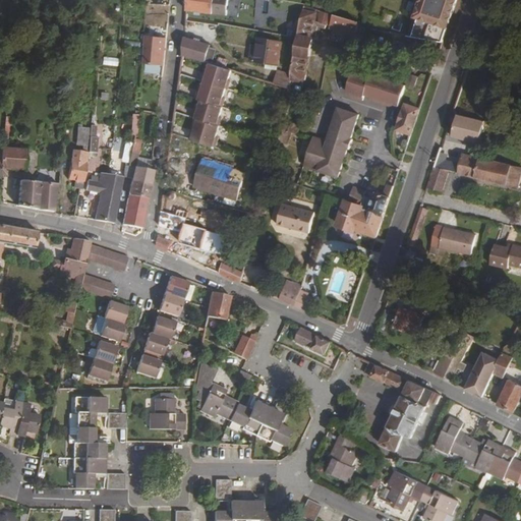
[(237,0),(187,0),(187,9),(235,17),(237,0)]
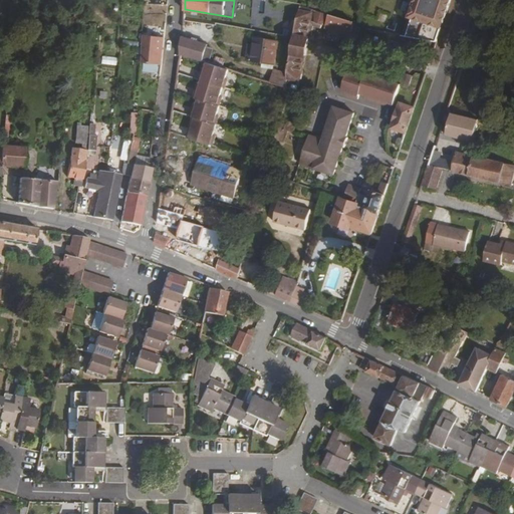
[(414,0),(410,14),(414,15),(408,33),(438,38),(451,0),(414,0)]
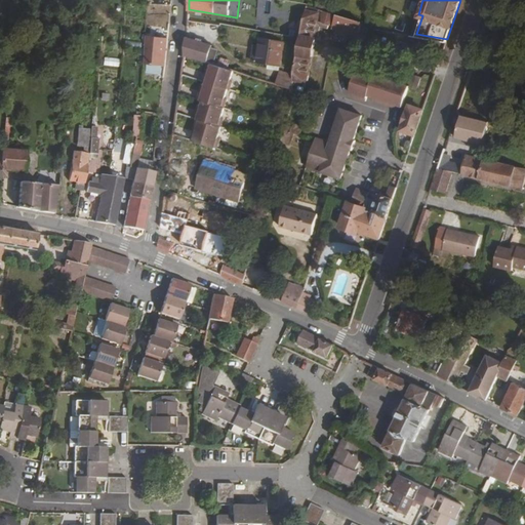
[(316,7),(307,4),(301,38),(295,74),(293,88),(299,89),(301,90),(304,81),(308,82),(313,55),(315,56),(318,39),(320,39),(322,26),(330,28),(331,23),(335,25),(334,27),(335,27),(358,35),(361,23),(316,7)]
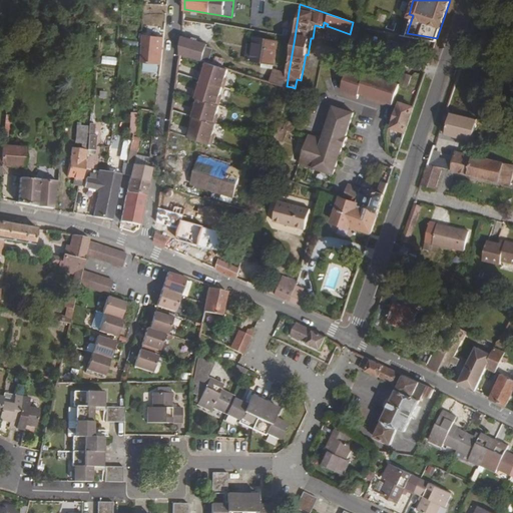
[(140,59),(162,62),(166,37),(143,34),(140,59)]
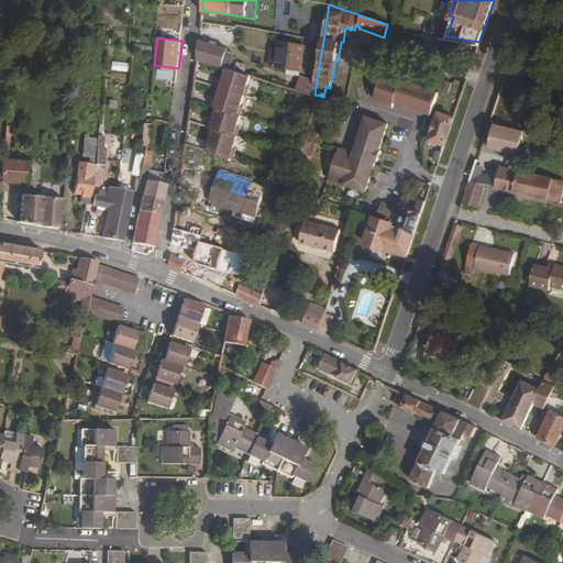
[(227,48),(200,41),(198,61),(228,69),(229,69),(231,59),(229,58),(231,52),(227,51),(227,48)]
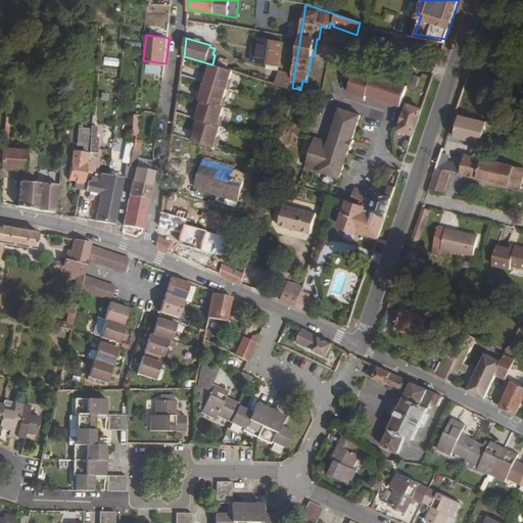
[(283,43),(259,39),(257,62),(280,65),(283,43)]
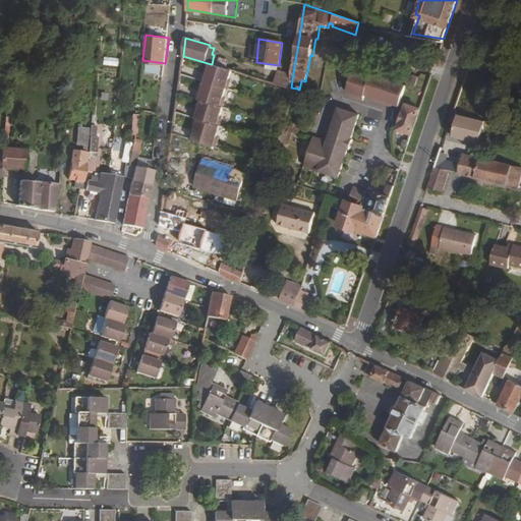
[(118,66),(119,58),(104,56),(103,64),(118,66)]
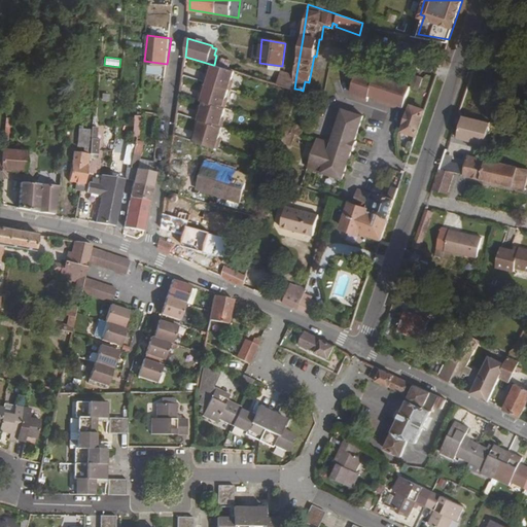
[(230,89),(233,90),(235,80),(233,80),(235,71),(214,65),(213,65),(210,74),(208,74),(206,81),(208,82),(230,89)]
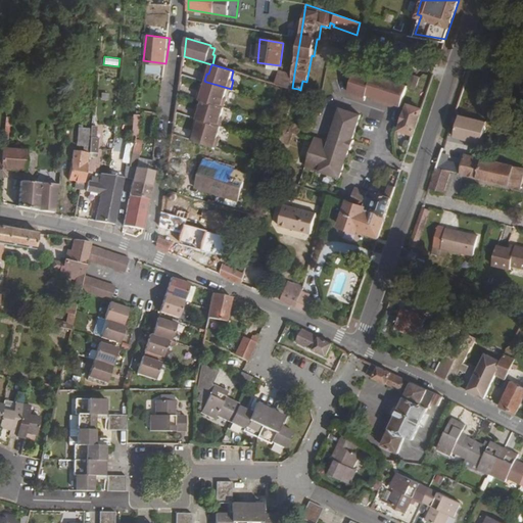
[(410,85),(410,84),(375,72),(374,75),(357,68),(350,89),(360,92),(359,95),(367,98),(369,93),(377,95),(376,98),(392,104),(393,101),(402,104),(410,85)]
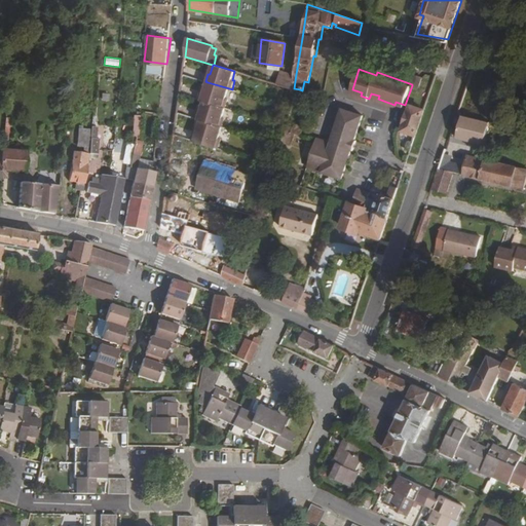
[(296,74),(282,72),(279,84),(292,87),(294,88),(296,74)]
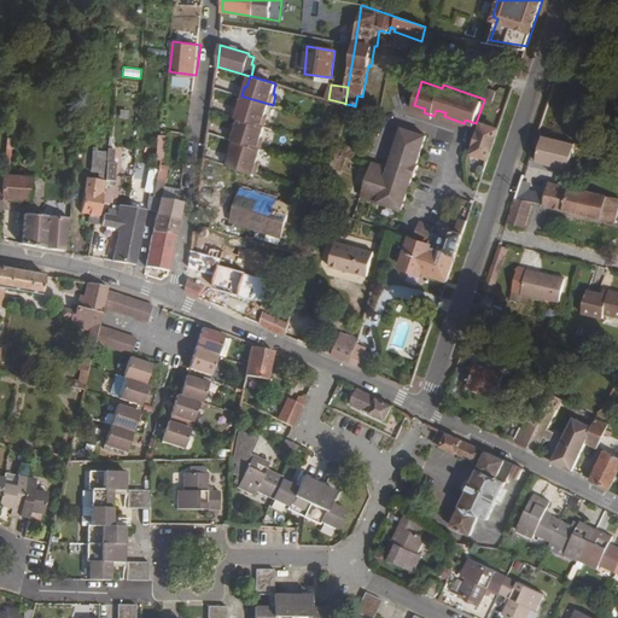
[(497,87),(489,85),(484,99),(484,100),(493,103),(497,87)]
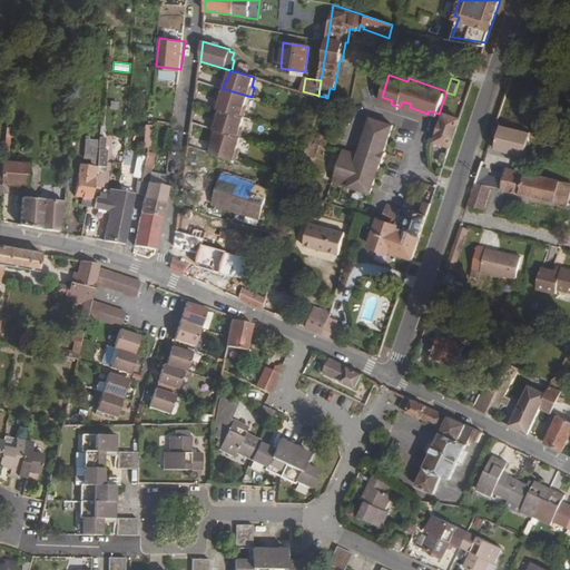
[(222,110),(245,117),(248,108),(245,107),(248,96),(225,89),(222,101),(218,100),(216,108),(222,110)]
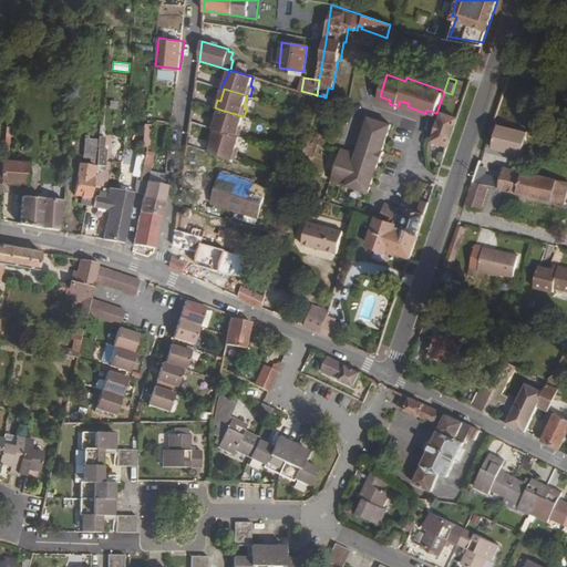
[(320,104),(323,96),(317,95),(315,94),(312,102),(320,104)]
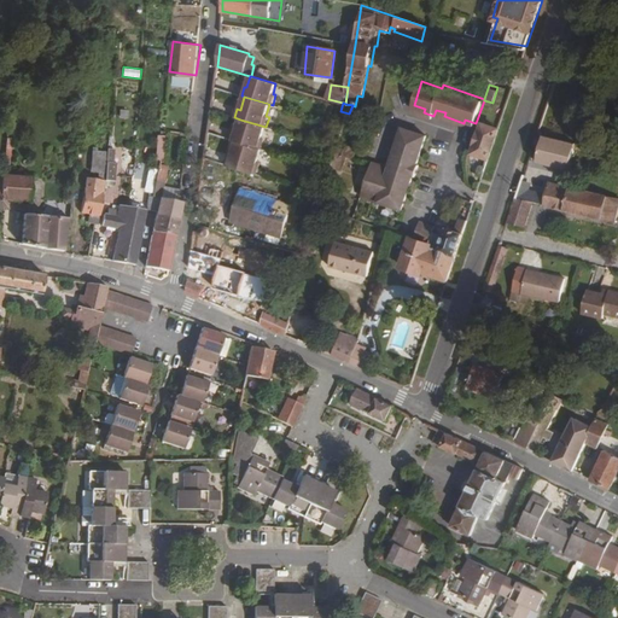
[(355,106),(353,105),(349,114),(349,118),(373,124),(377,112),(355,106)]
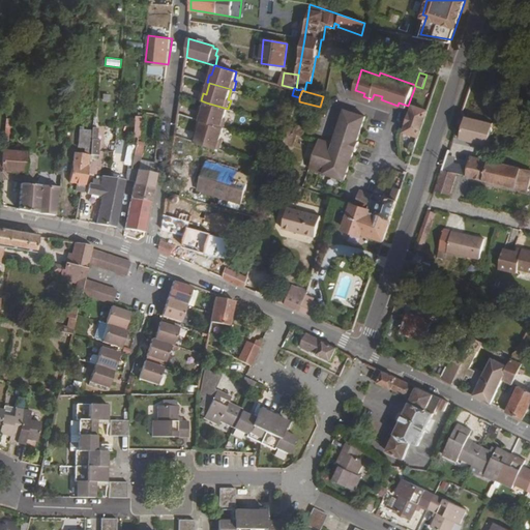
[(200,113),(198,120),(203,122),(225,128),(228,120),(225,119),(228,109),(206,102),(203,113),(200,113)]
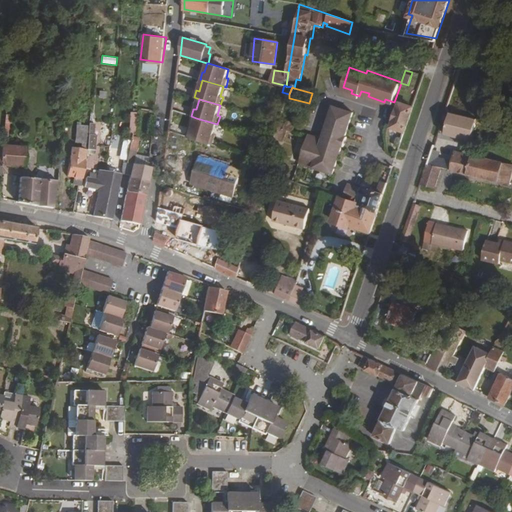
[(414,104),(403,101),(400,109),(398,109),(395,116),(397,117),(394,125),(406,128),(414,104)]
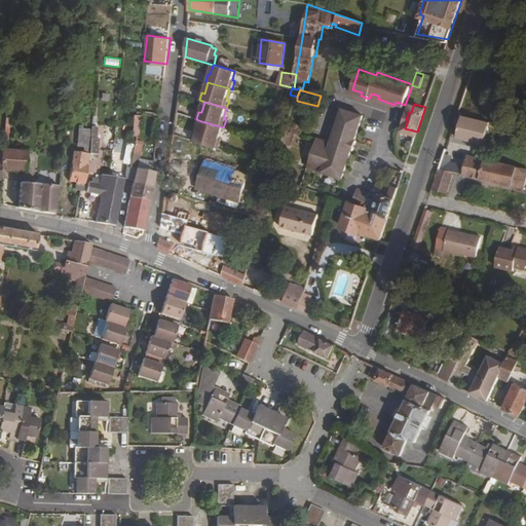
[(309,166),(345,177),(354,148),(355,149),(360,139),(358,138),(366,114),(344,108),(335,140),(318,135),(309,166)]
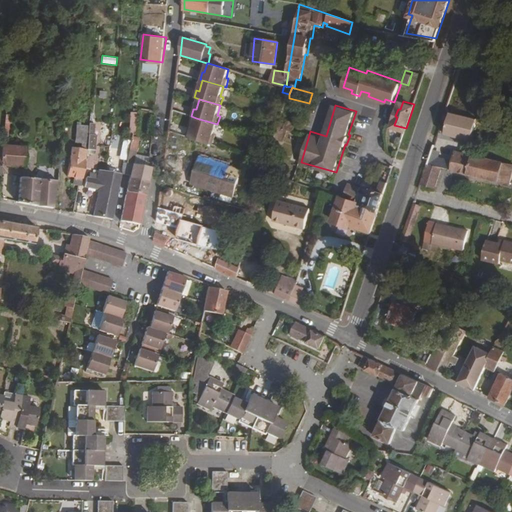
[(450,109),(445,108),(443,115),(449,117),(445,135),(472,142),(479,119),(449,112),(450,109)]
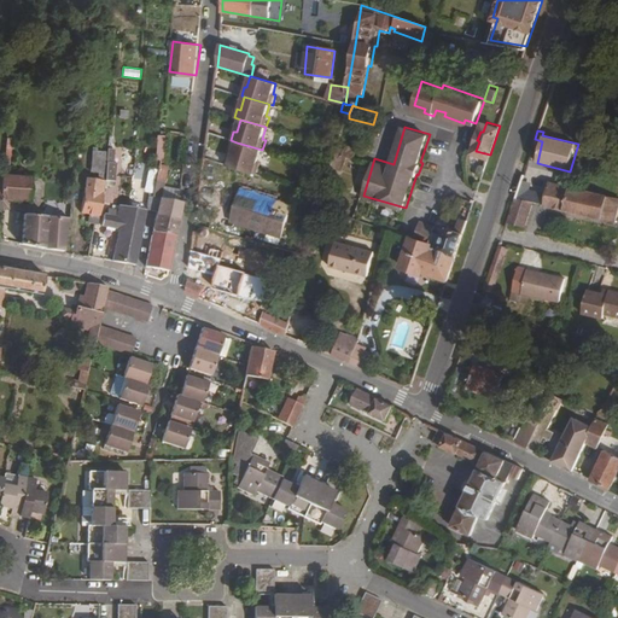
[(15,138),(7,136),(4,180),(0,211),(4,211),(5,208),(7,208),(9,200),(30,203),(31,178),(11,175),(13,156),(15,138)]
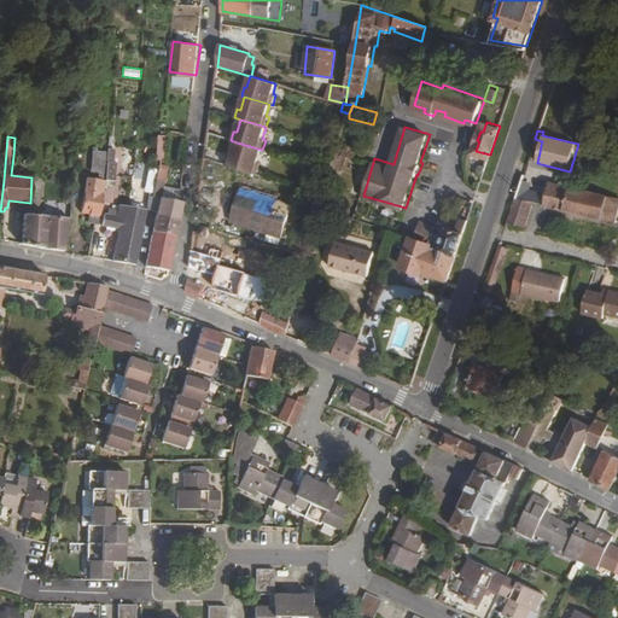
[(348,153),(355,156),(359,146),(342,140),(339,150),(348,153)]
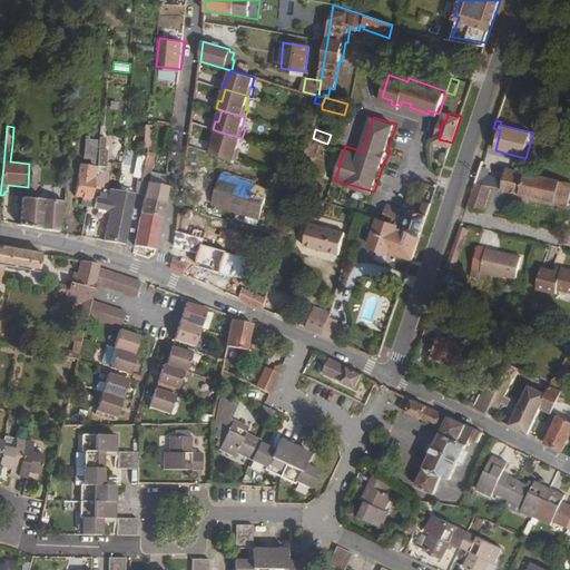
[(208,153),(237,161),(241,151),(237,151),(242,138),(218,131),(214,146),(212,145),(208,153)]
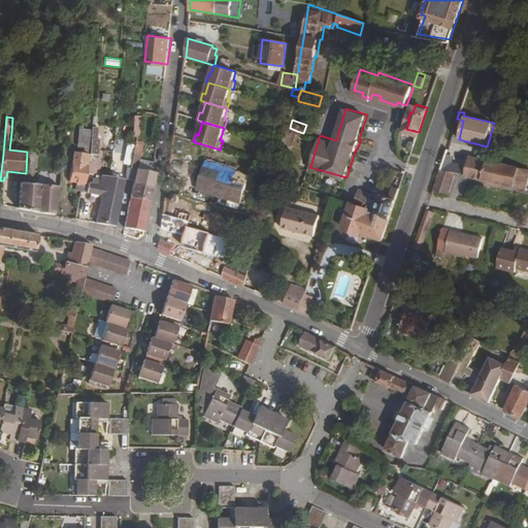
[(92,129),(79,128),(78,139),(92,140),(92,129)]
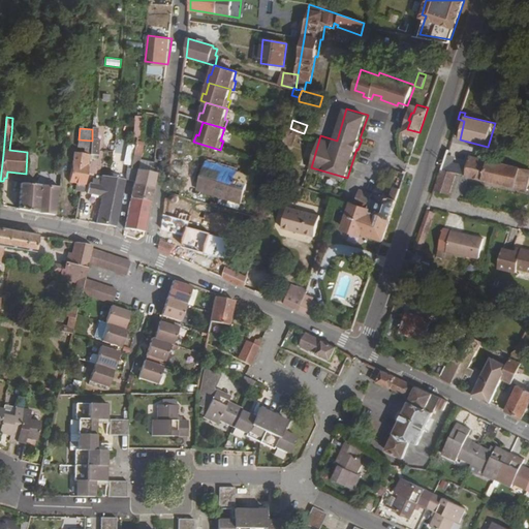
[(287,141),(293,144),(298,131),(290,128),(287,141)]
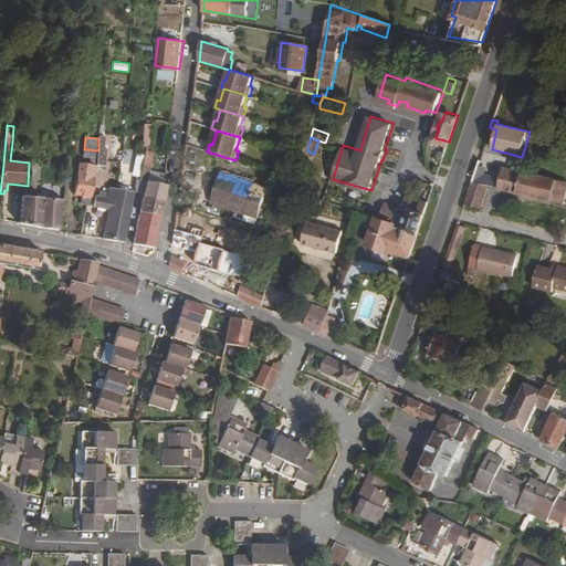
[(155,152),(145,149),(140,179),(145,180),(144,192),(142,210),(161,215),(167,184),(164,182),(165,174),(152,171),(155,152)]
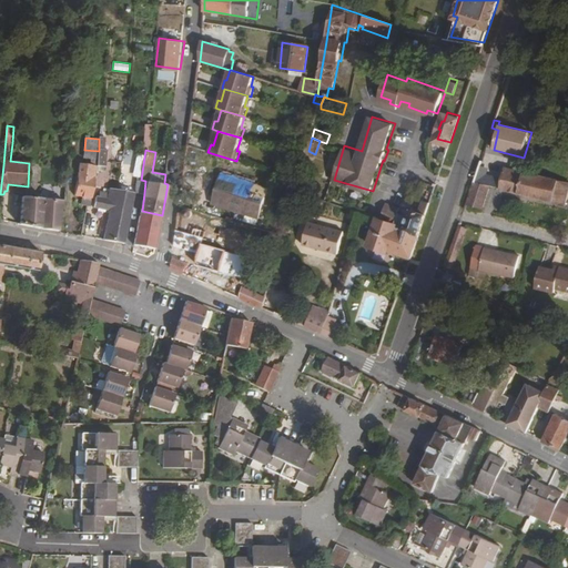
[(490,164),(480,161),(473,182),(484,186),(490,164)]
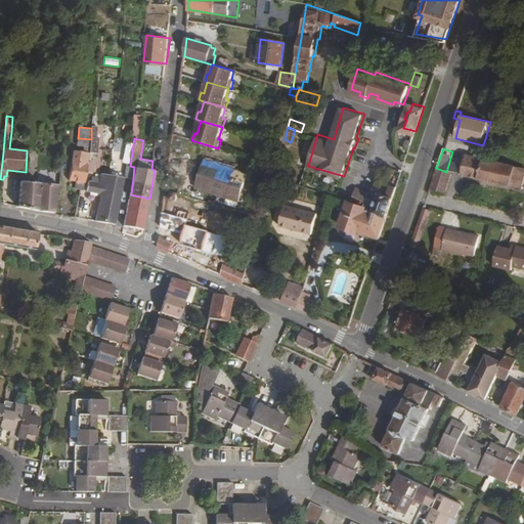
[(90,151),(74,149),(68,179),(75,180),(74,188),(81,189),(83,189),(87,170),(90,151)]
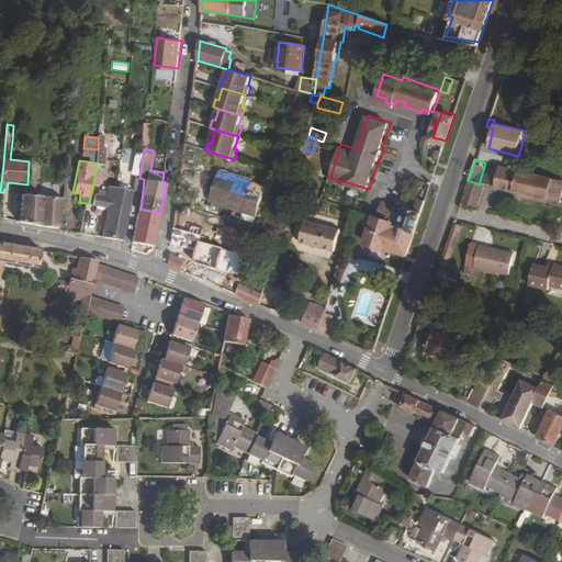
[(561,179),(531,172),(499,166),(494,188),(559,203),(561,189),(561,179)]
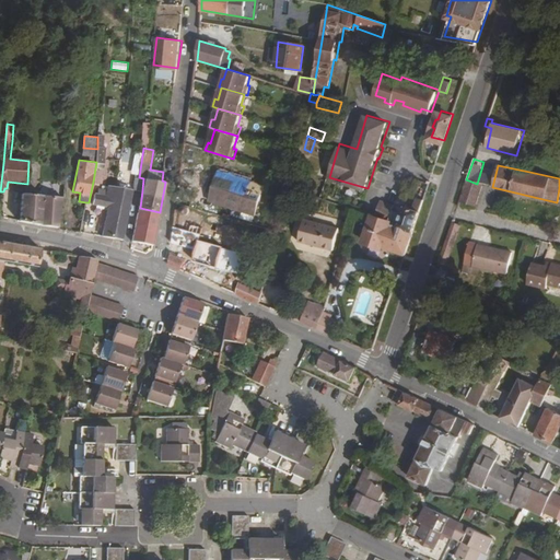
[(265,184),(219,171),(212,194),(245,203),(243,209),(256,212),(265,184)]
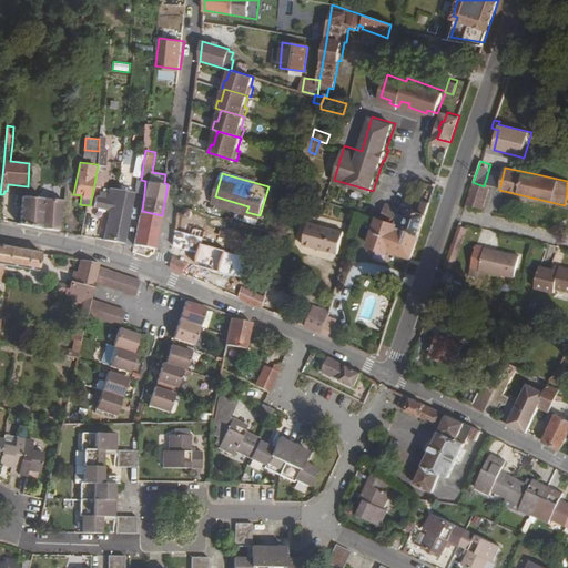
[(141,180),(138,180),(135,192),(144,193),(145,181),(141,180)]
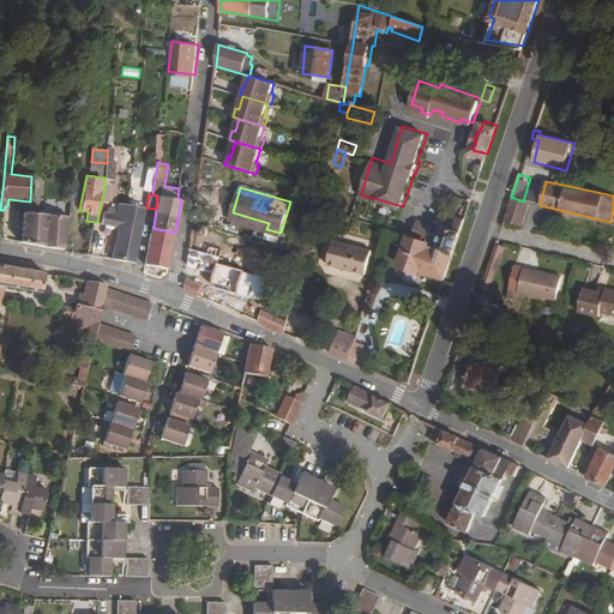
[(523,202),(511,197),(504,221),(522,226),(529,203),(523,202)]
